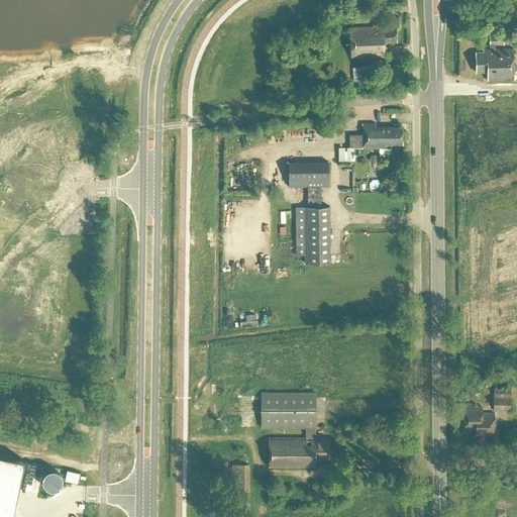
[(391,32),(391,24),(357,24),(357,55),(394,55),(394,38),(403,38),(403,32),(391,32)]
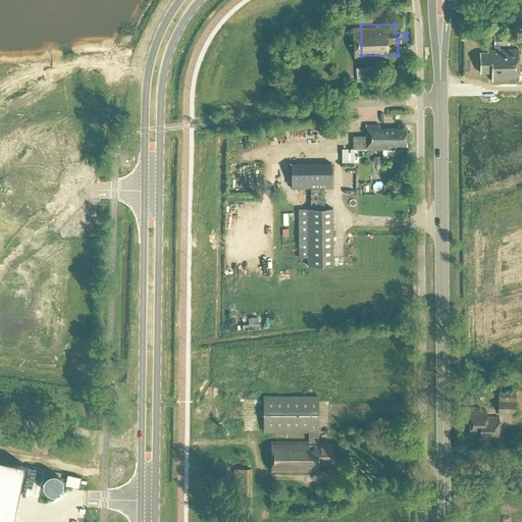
[(505,49),(505,44),(514,44),(514,38),(500,38),(500,49),(505,49)]
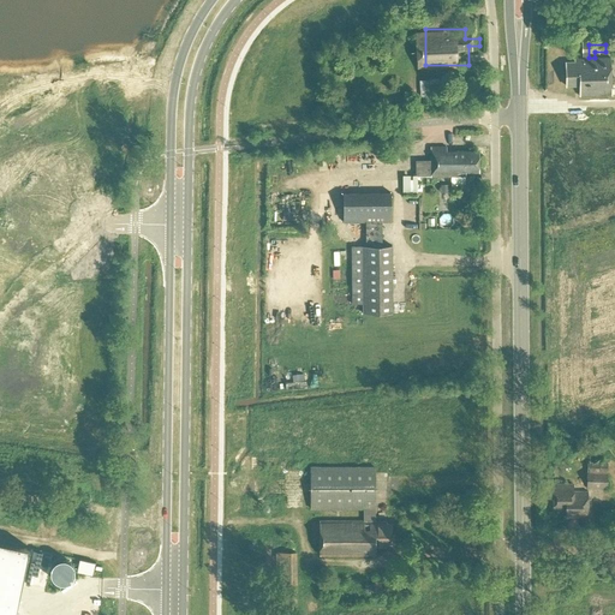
[(614,85),(614,61),(608,63),(608,53),(595,53),(595,58),(574,59),(577,88),(614,85)]
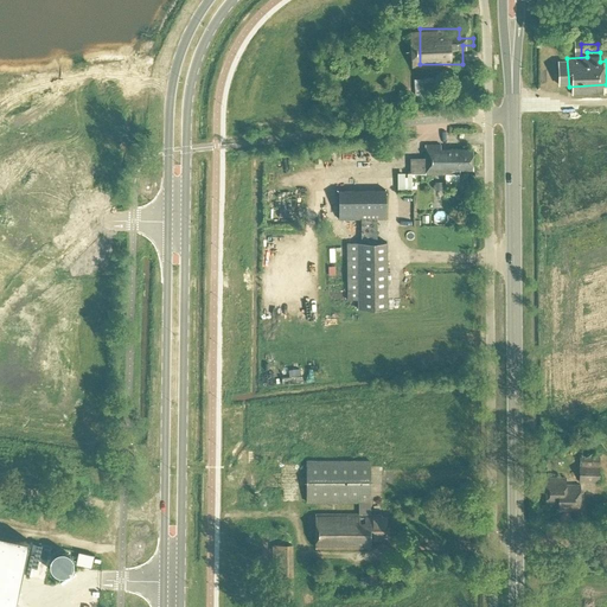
[(430,93),(430,76),(420,76),(420,93),(430,93)]
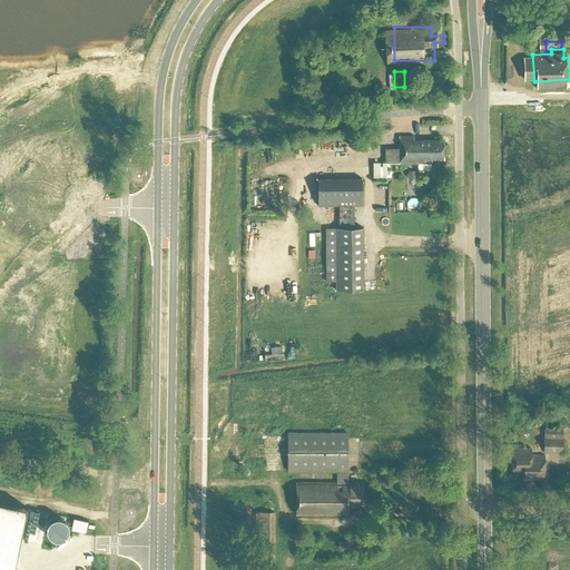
[(413,136),(399,136),(399,148),(385,148),(385,161),(399,161),(399,164),(431,164),(431,159),(443,159),(443,140),(413,140),(413,136)]
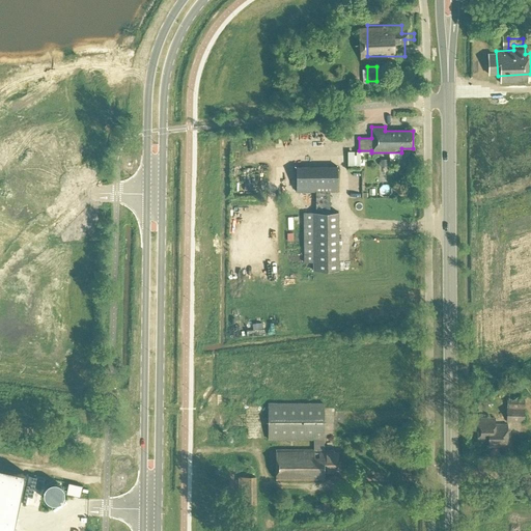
[(337,166),(296,167),(296,192),(315,192),(315,213),(313,213),(313,271),(338,271),(338,212),(330,212),(330,191),(338,191),(337,166)]
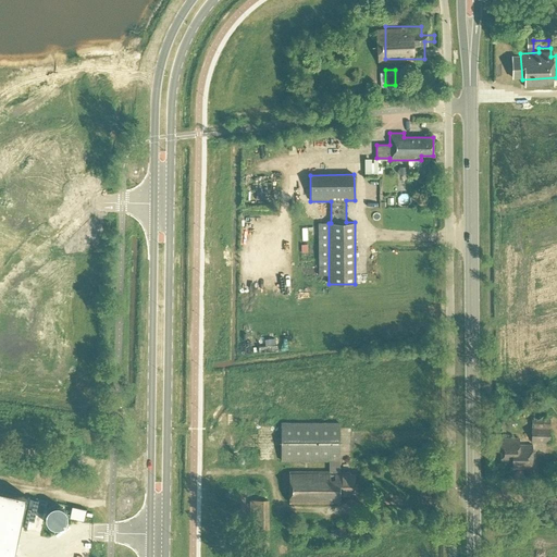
[(401,203),(413,205),(415,192),(403,192),(401,203)]
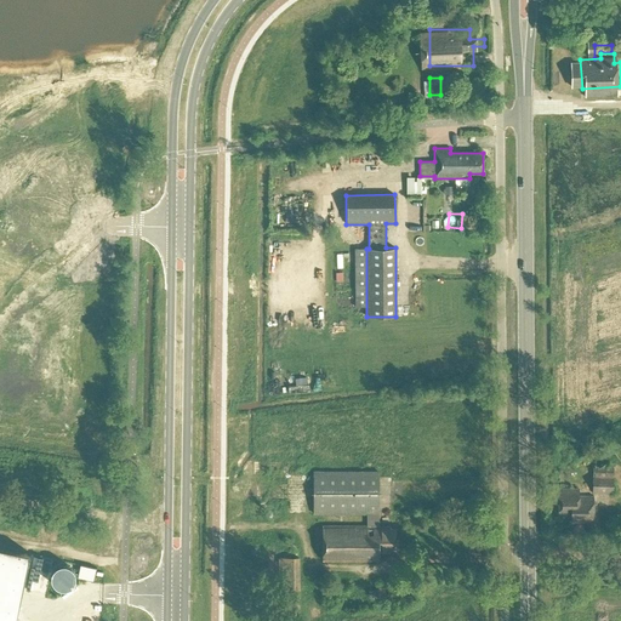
[(319,471),(319,512),(371,512),(371,520),(385,520),(385,471),(319,471)]
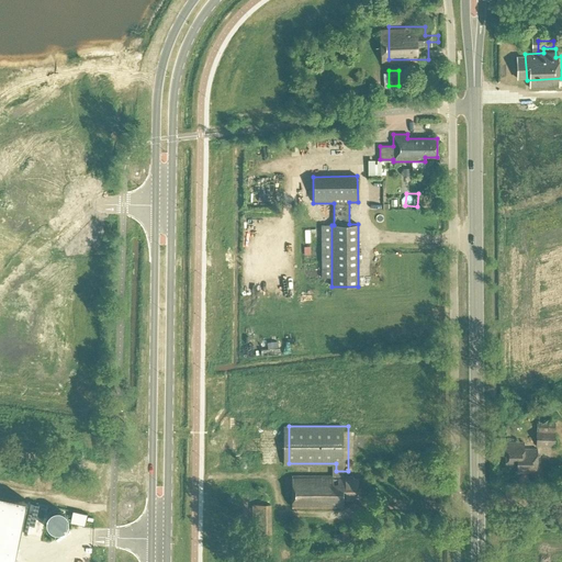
[(543,467),(543,461),(559,462),(561,437),(543,435),(540,458),(543,459),(542,467),(543,467)]
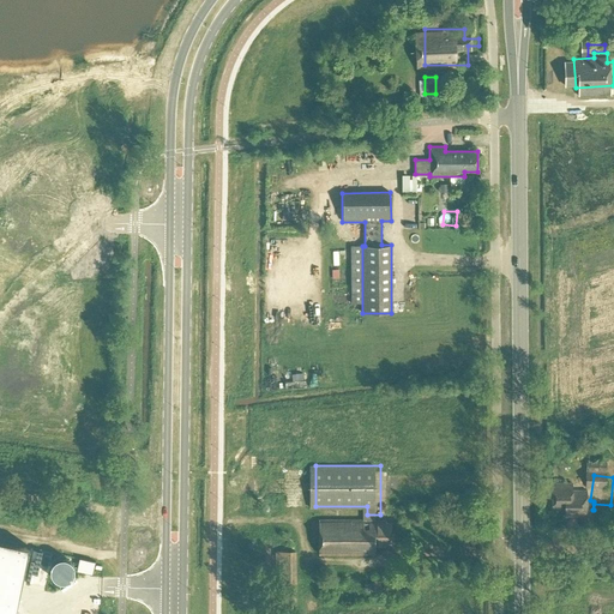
[(593,509),(593,500),(584,500),(584,489),(559,489),(559,509),(593,509)]
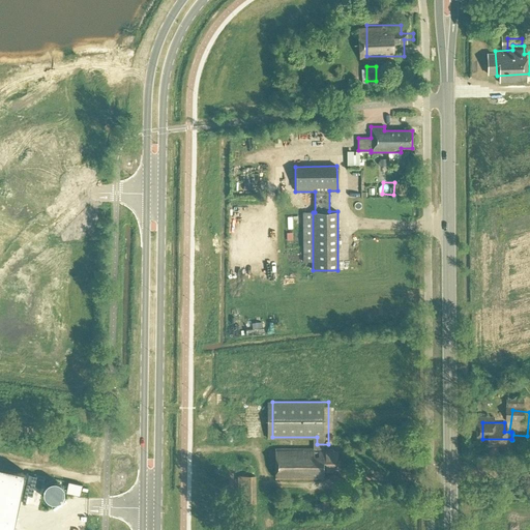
[(281,487),(330,489),(331,468),(345,469),(346,458),(331,457),(332,451),(283,448),(281,487)]
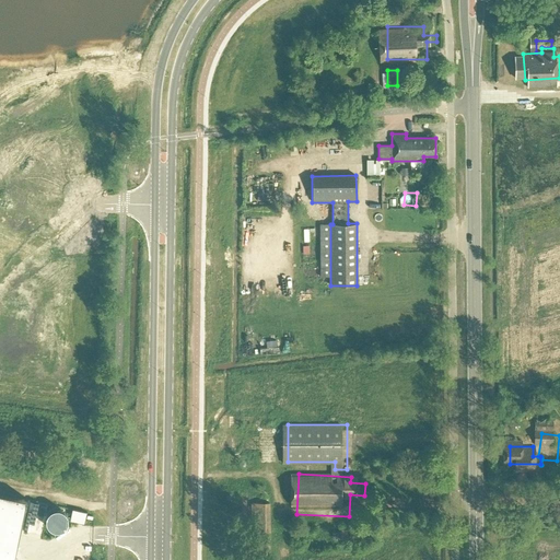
[(0,559),(13,559),(27,499),(0,492),(0,559)]
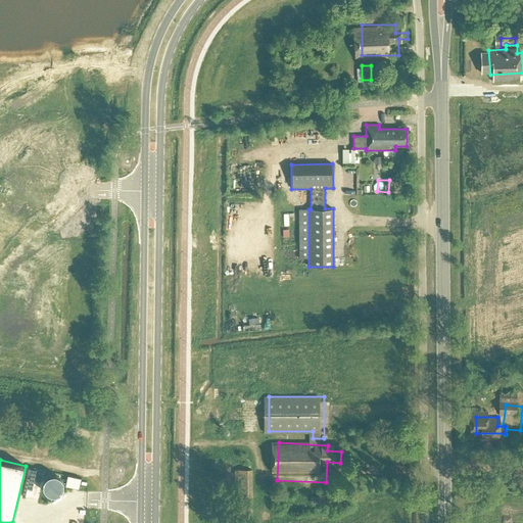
[(28,494),(34,469),(28,468),(22,493),(28,494)]
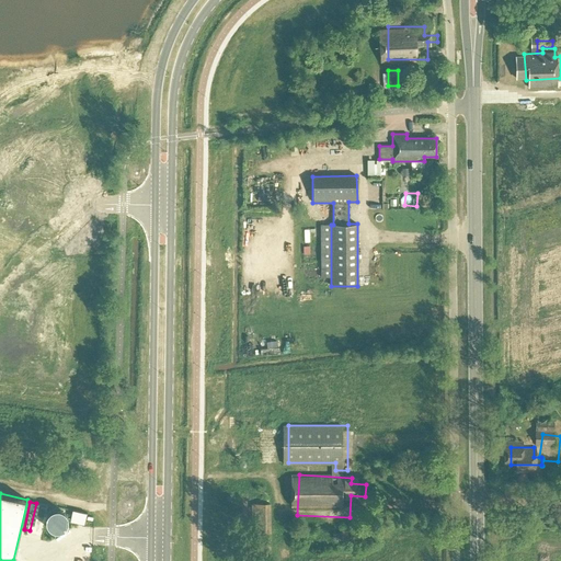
[(84,525),(87,513),(72,510),(70,522),(84,525)]
